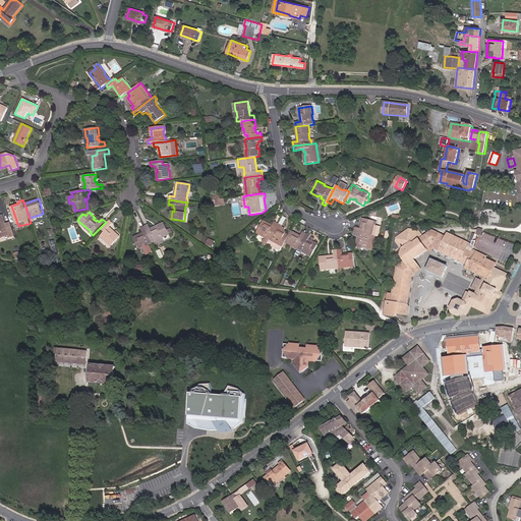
[(5,224),(3,216),(0,216),(0,235),(1,237),(9,235),(9,237),(14,236),(11,226),(7,228),(5,224)]
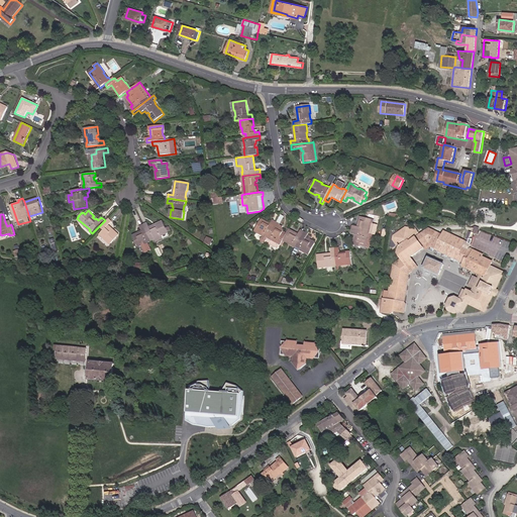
[(370,234),(374,219),(360,216),(359,220),(362,221),(360,224),(358,224),(357,226),(353,225),(352,229),(370,234)]
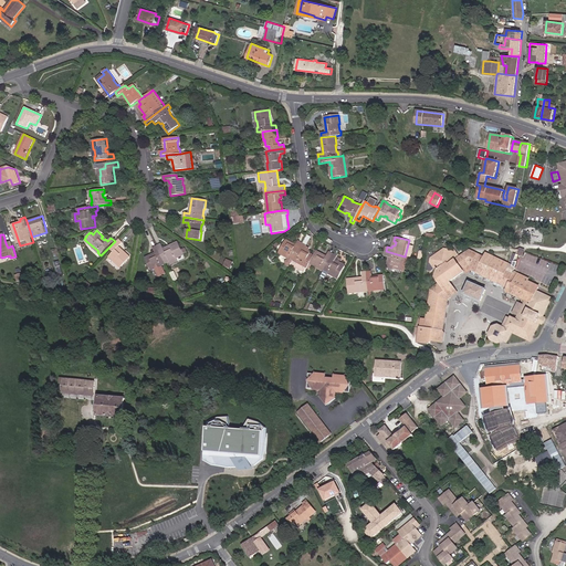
[(130,258),(124,251),(123,252),(121,250),(122,249),(119,247),(123,242),(119,239),(111,249),(114,252),(109,257),(115,261),(114,262),(121,268),(130,258)]
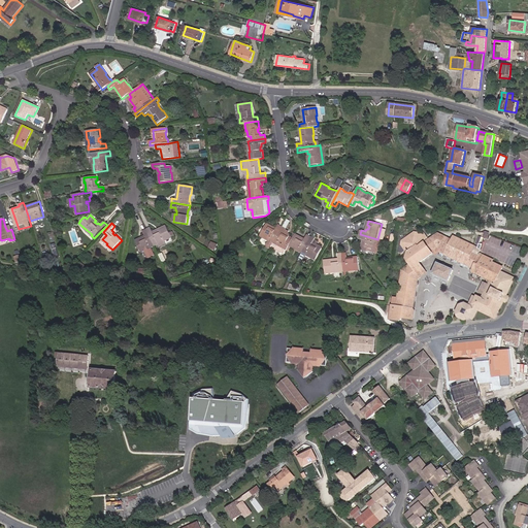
[(272,246),(283,227),(278,225),(276,229),(267,225),(261,236),(264,238),(265,237),(270,240),(270,241),(269,243),(267,244),(268,249),(269,248),(271,249),(272,246)]
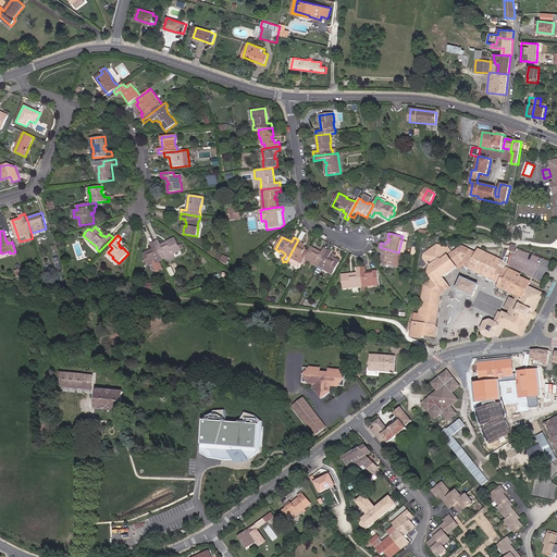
[(184,248),(182,245),(180,246),(175,238),(168,242),(169,244),(165,245),(164,244),(161,245),(159,240),(155,243),(160,254),(164,251),(168,258),(170,260),(175,257),(174,255),(182,251),(181,250),(184,248)]
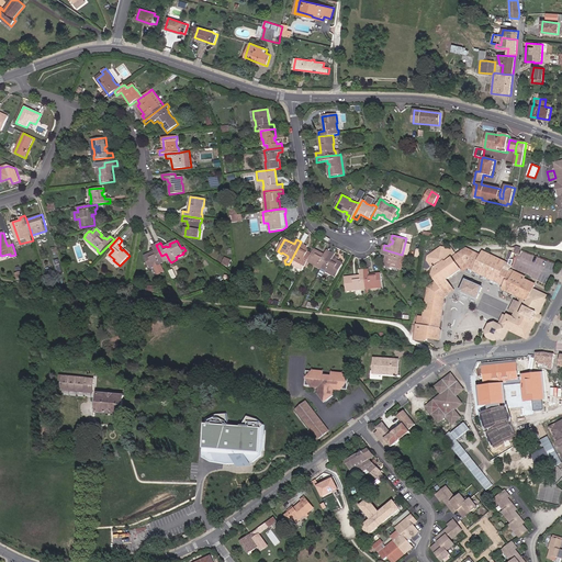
[(308,262),(313,254),(306,250),(307,248),(307,246),(304,245),(305,244),(301,242),(290,262),(303,270),(305,267),(308,262)]
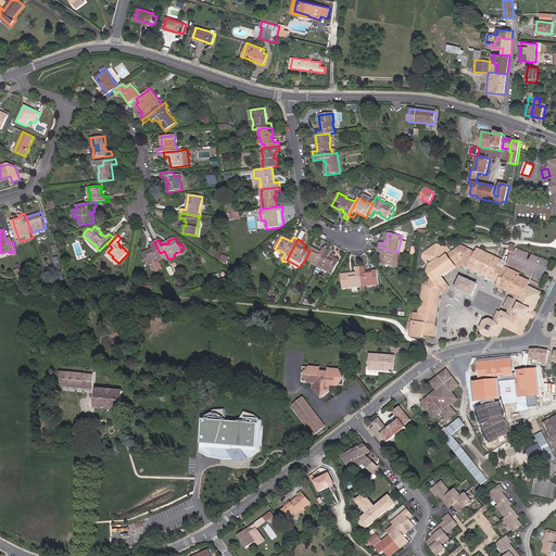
[(163,260),(160,253),(154,242),(151,243),(153,249),(142,253),(149,266),(153,264),(155,269),(162,266),(159,261),(163,260)]
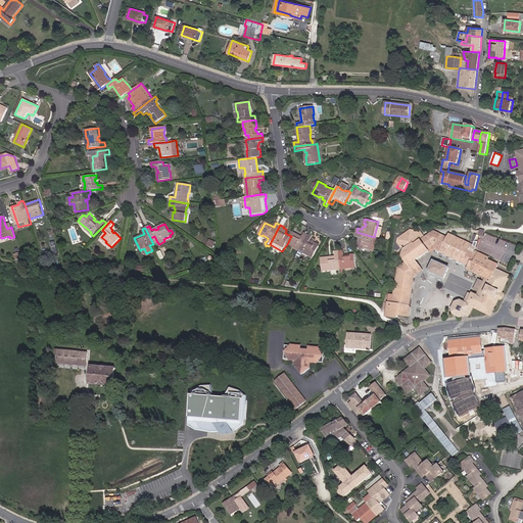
[(498,290),(505,278),(494,273),(496,269),(498,266),(487,260),(488,257),(472,249),(469,248),(471,244),(449,234),(447,238),(434,232),(421,240),(415,244),(414,243),(420,239),(419,236),(422,234),(419,229),(416,231),(415,231),(412,230),(408,233),(407,232),(397,232),(396,247),(398,250),(402,248),(403,250),(402,256),(407,262),(398,268),(396,282),(397,282),(396,286),(395,286),(394,292),(395,292),(395,295),(394,295),(389,294),(386,317),(396,318),(398,317),(398,315),(410,317),(412,308),(410,305),(411,298),(410,296),(412,294),(413,288),(411,286),(414,285),(415,277),(417,275),(415,273),(422,268),(416,260),(429,251),(428,249),(435,244),(443,247),(441,252),(463,263),(465,258),(471,262),(470,266),(468,269),(485,278),(484,281),(479,279),(474,290),(478,292),(477,295),(472,293),(472,294),(469,301),(488,311),(494,298),(495,298),(500,290),(498,290)]
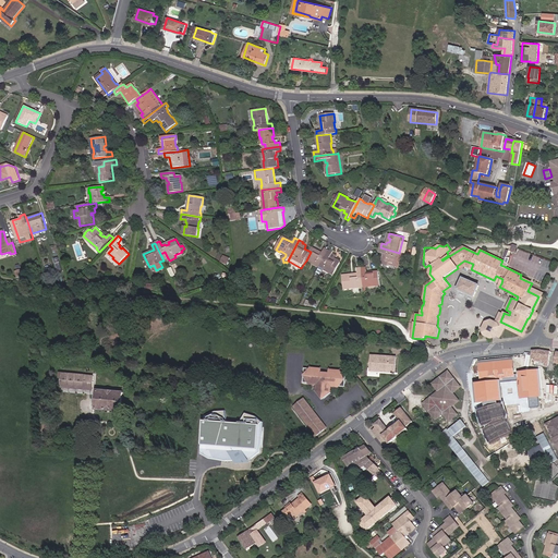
[(319,267),(329,251),(325,249),(323,253),(313,247),(311,252),(306,261),(308,262),(310,263),(311,262),(316,265),(316,266),(319,267)]
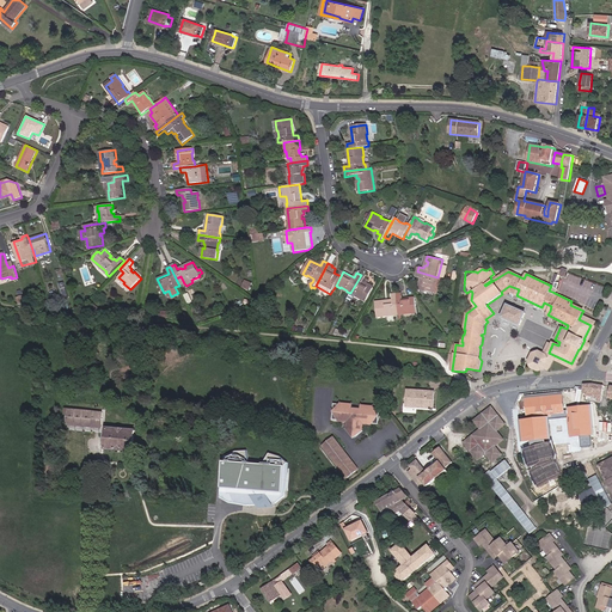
[(436,282),(438,277),(417,271),(416,277),(422,279),(418,291),(434,294),(435,289),(434,289),(435,282),(436,282)]
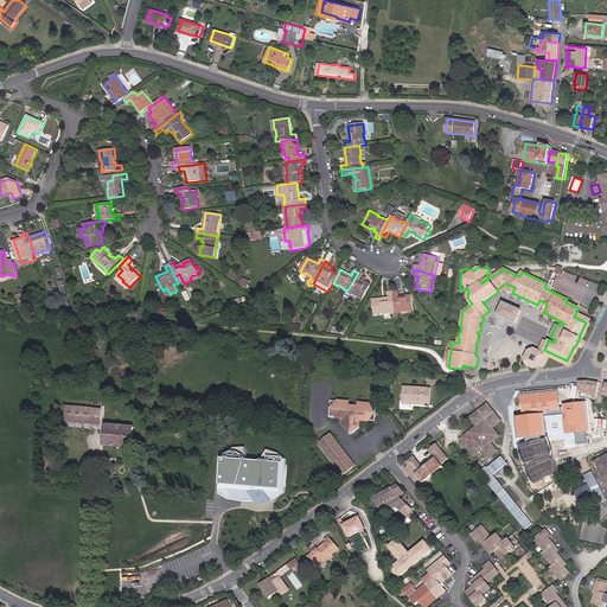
[(363,299),(370,286),(363,281),(359,280),(362,276),(363,275),(358,273),(347,291),(352,294),(363,299)]
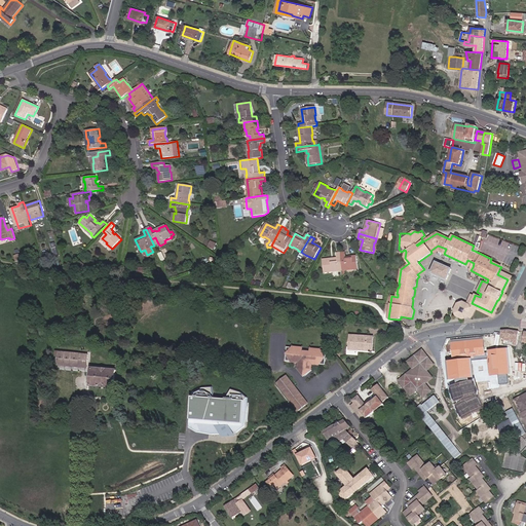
[(215,250),(217,243),(211,241),(209,248),(215,250)]
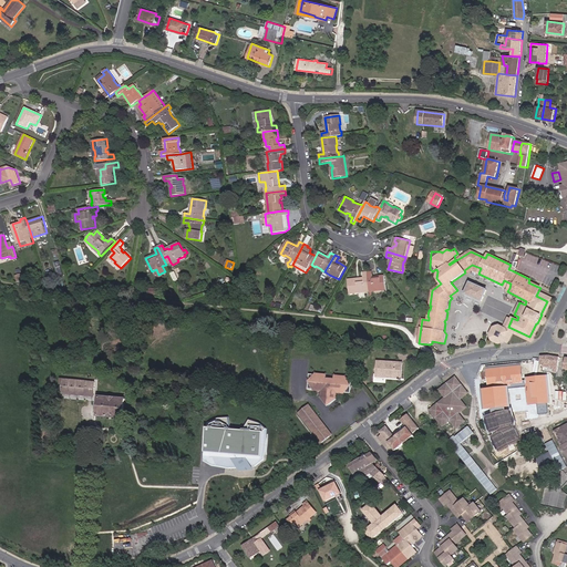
[(64,276),(60,263),(54,264),(59,278),(64,276)]
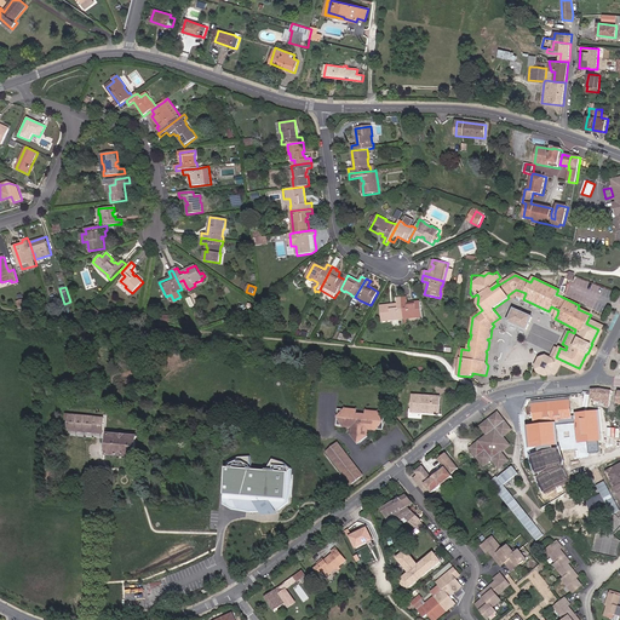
[(511,300),(517,296),(523,299),(526,293),(516,290),(507,296),(509,298),(511,300)]
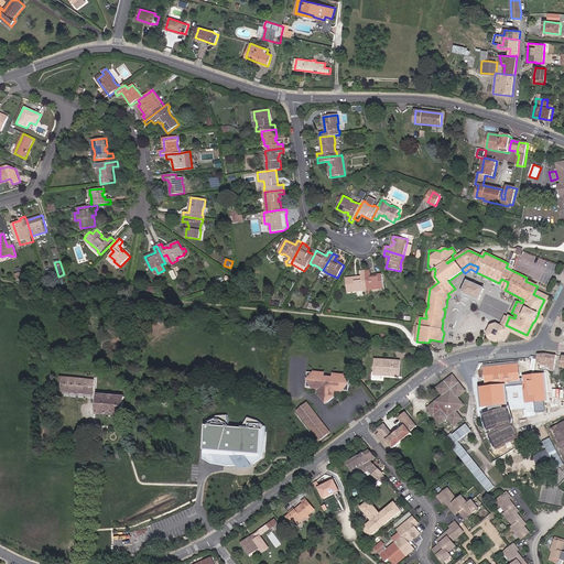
[(323,282),(327,273),(323,270),(318,280),(323,282)]
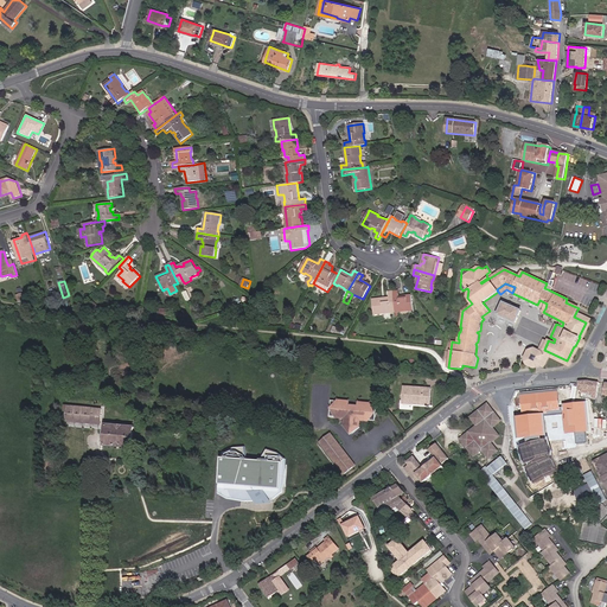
[(414,311),(411,295),(400,296),(398,291),(394,292),(396,312),(398,312),(401,312),(401,311),(408,310),(409,311),(414,311)]
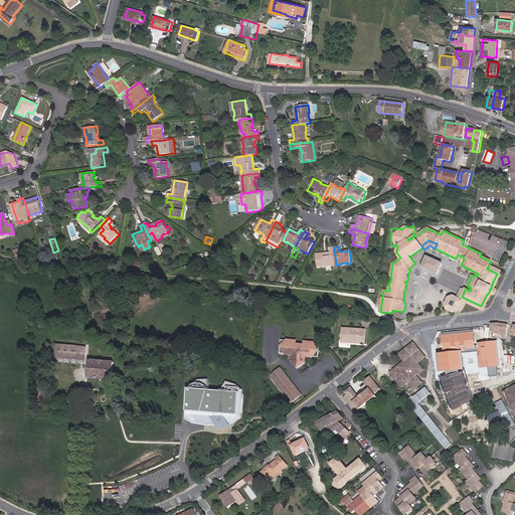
[(336,265),(334,247),(330,247),(330,252),(316,254),(318,268),(326,267),(326,266),(332,265),(332,266),(336,265)]
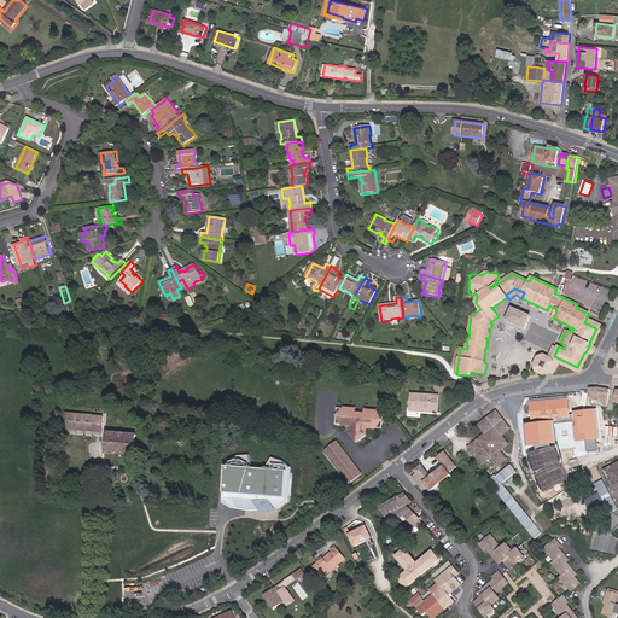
[(525,328),(531,316),(513,308),(507,321),(525,328)]
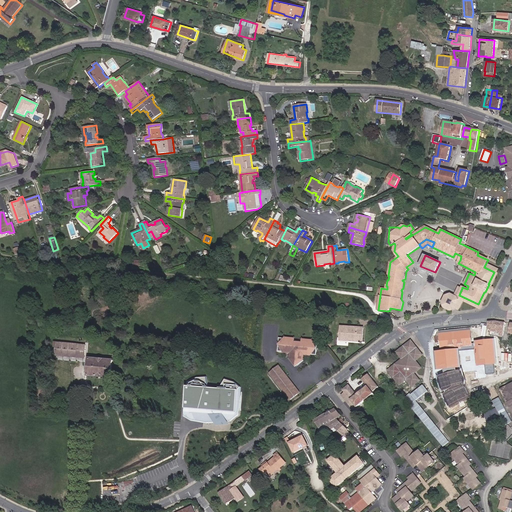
[(500,270),(486,263),(484,267),(494,272),(488,284),(489,284),(485,292),(484,292),(478,304),(459,295),(462,288),(458,287),(454,296),(457,298),(459,302),(456,308),(459,310),(463,301),(480,309),(488,293),(490,294),(493,288),(491,287),(500,270)]
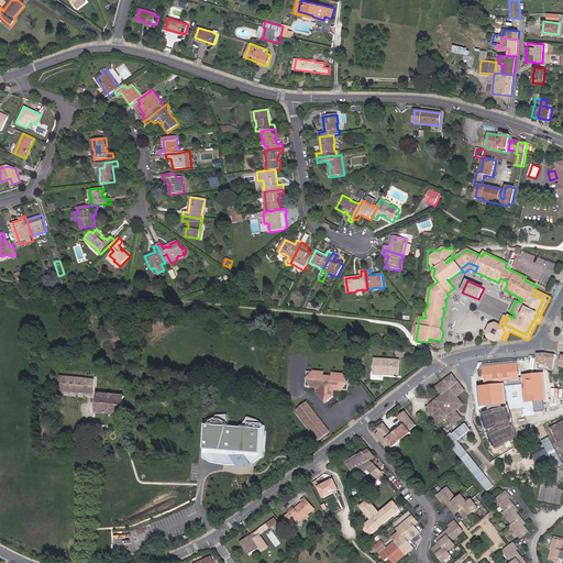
[(501,339),(505,332),(503,328),(499,326),(495,323),(490,326),(487,332),(488,338),(496,341),(501,339)]
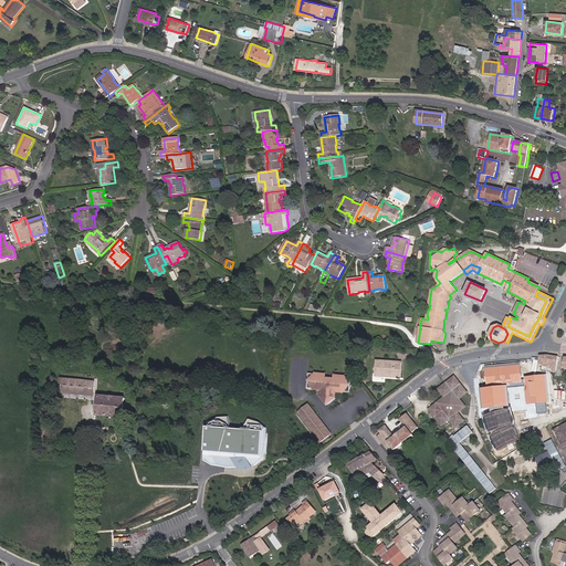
[(557,371),(558,357),(547,355),(541,356),(540,365),(543,366),(553,368),(553,371),(557,371)]
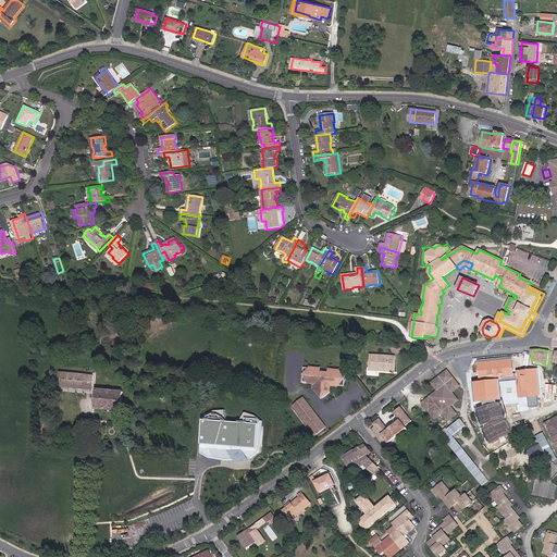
[(395,372),(396,357),(371,355),(370,368),(380,369),(380,371),(395,372)]
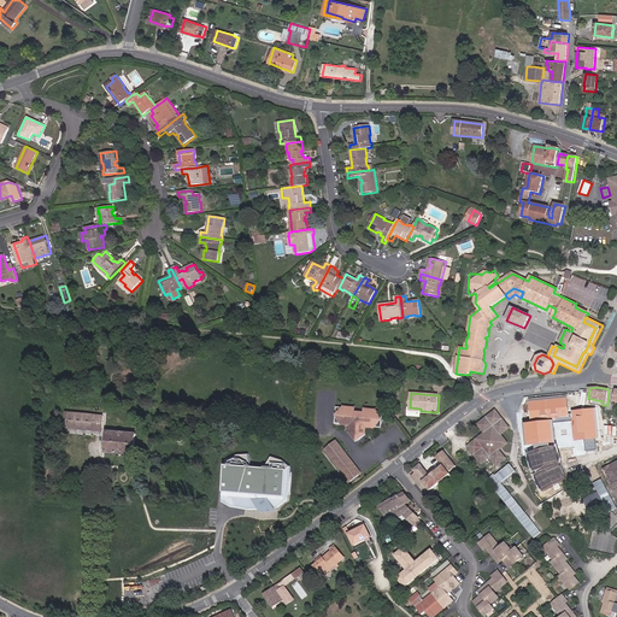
[(566,395),(528,399),(530,422),(522,422),(524,445),(533,445),(534,450),(526,453),(532,471),(534,470),(535,472),(533,474),(541,491),(566,480),(558,464),(553,445),(548,445),(548,442),(553,442),(552,423),(571,421),(574,440),(585,439),(586,451),(597,450),(595,438),(598,438),(595,409),(571,411),(571,413),(569,413),(566,395)]
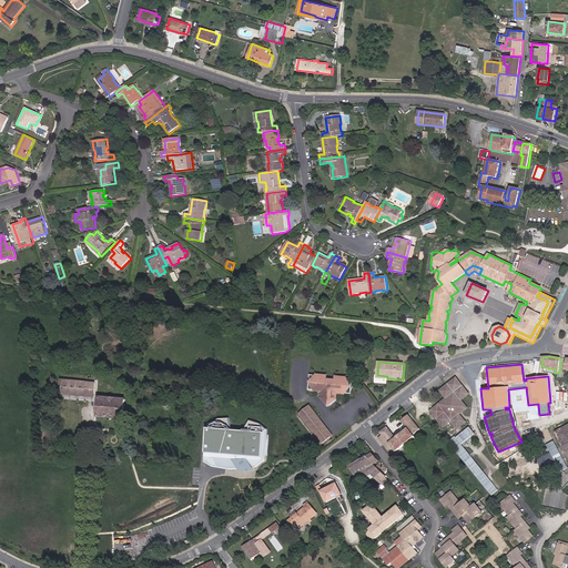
[(352,394),(353,379),(335,377),(335,381),(327,379),(327,376),(310,375),(308,389),(314,391),(325,392),(324,398),(322,398),(328,407),(337,401),(334,399),(335,393),(346,394),(352,394)]
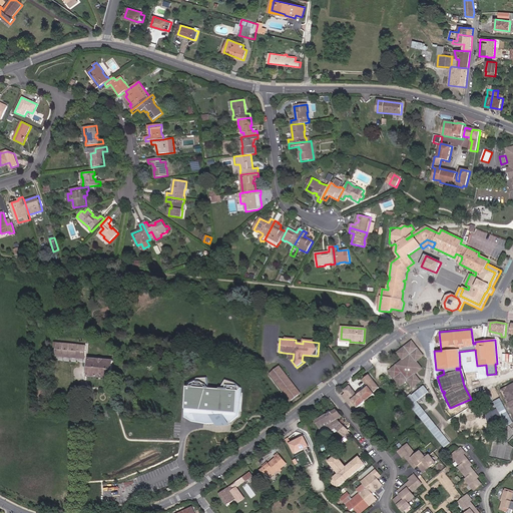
[(418,349),(412,342),(405,348),(408,351),(411,348),(414,352),(418,349)]
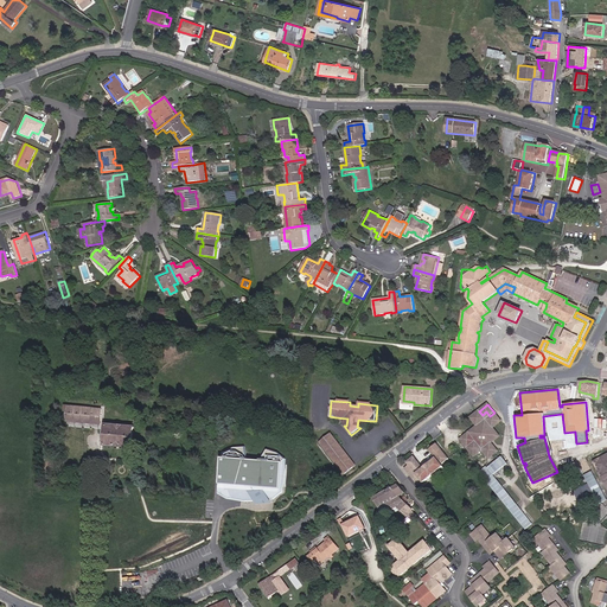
[(101,425),(102,409),(65,407),(65,411),(68,411),(68,422),(101,425)]
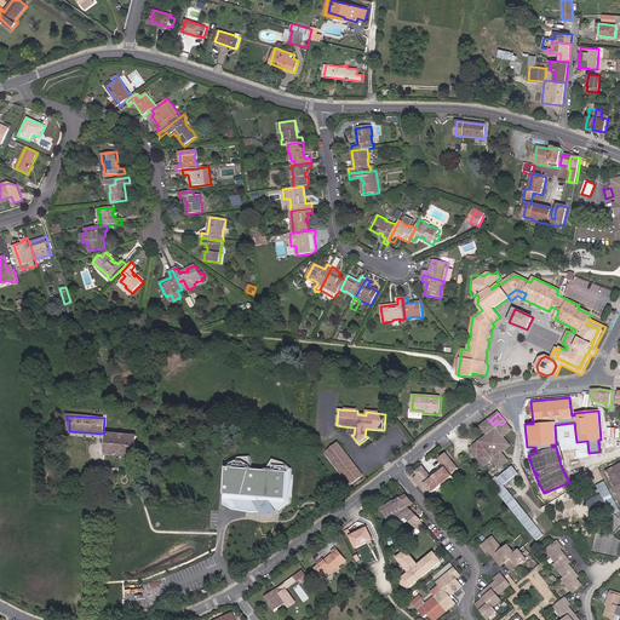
[(507,448),(507,443),(504,437),(509,432),(510,428),(505,422),(500,425),(497,420),(493,424),(489,420),(483,424),(483,429),(488,435),(482,440),(481,445),(476,443),(474,447),(472,452),(482,464),(487,464),(493,459),(498,465),(503,466),(505,464),(506,459),(501,453),(507,448)]
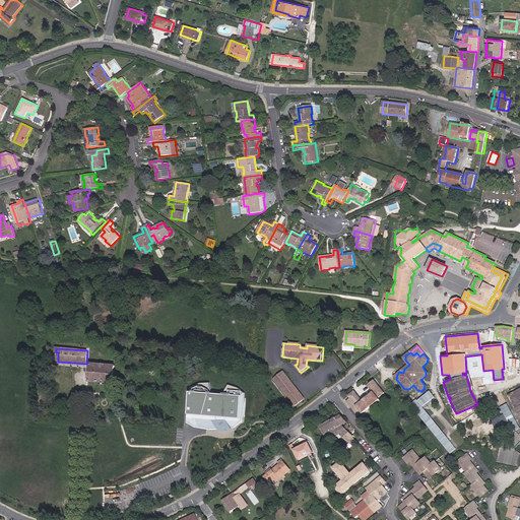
[(114,384),(115,367),(91,365),(89,382),(114,384)]
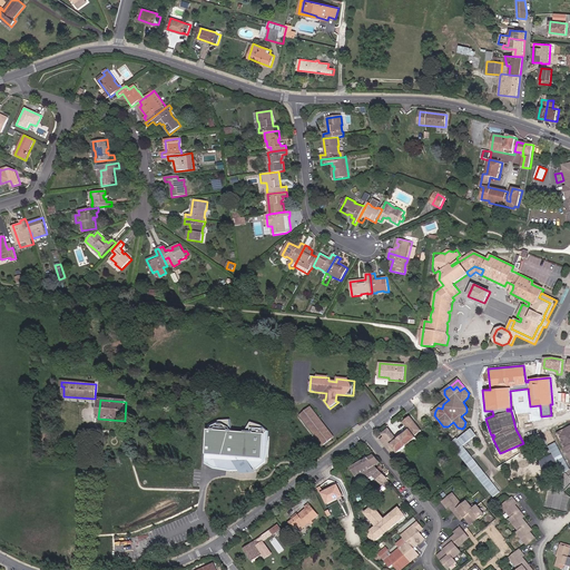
[(334,438),(311,408),(310,409),(332,439),(334,438)]
